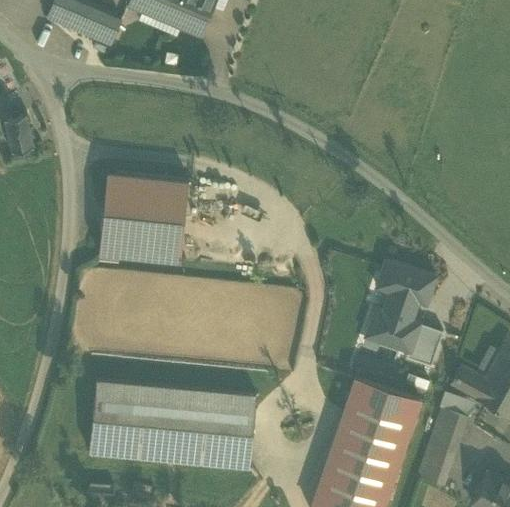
[(56,0),(47,24),(111,51),(123,24),(65,0),(56,0)]
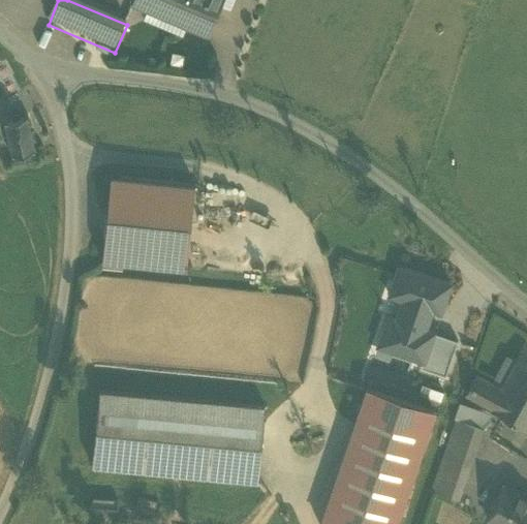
[(188,0),(135,0),(132,8),(177,27),(188,0)]
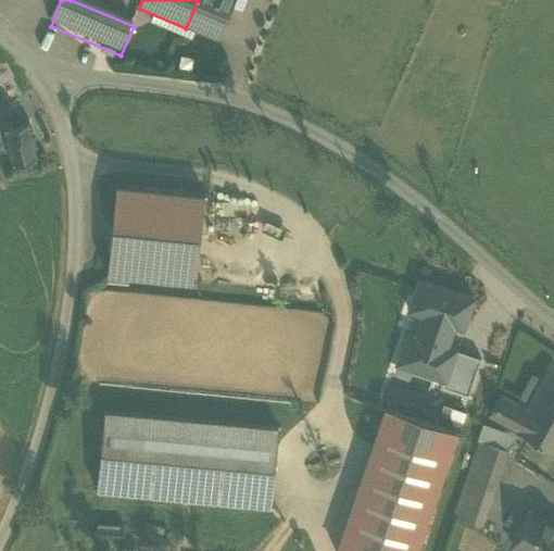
[(198,0),(186,28),(219,42),(237,0),(198,0)]
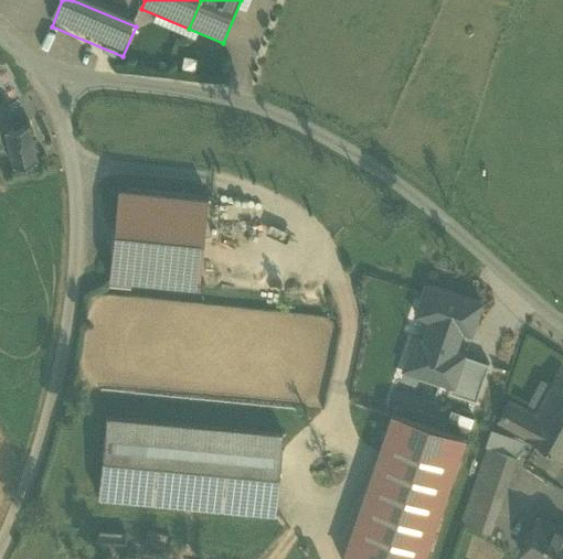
[(7,138),(14,174),(38,169),(30,132),(7,138)]
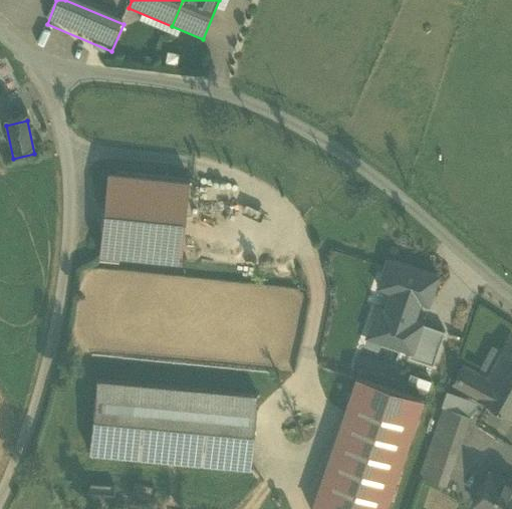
[(189,184),(108,176),(103,223),(100,257),(182,265),(185,236),(189,184)]
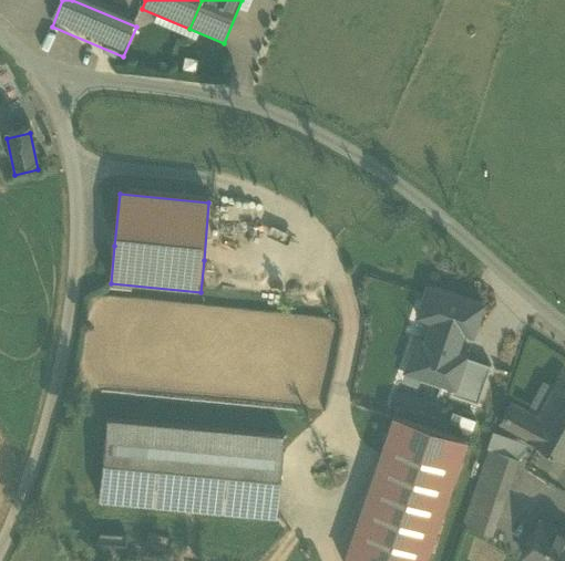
[(432,328),(425,349),(417,345),(408,372),(425,377),(423,383),(454,393),(455,394),(466,363),(458,360),(464,339),(474,341),(484,310),(429,291),(418,323),(432,328)]
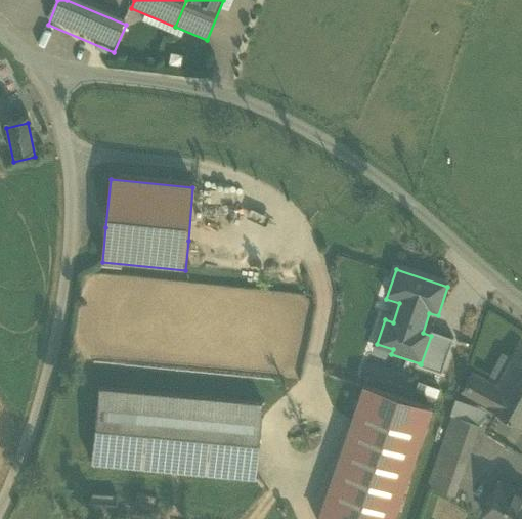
[(454,343),(431,336),(421,364),(420,363),(418,370),(442,378),(454,343)]
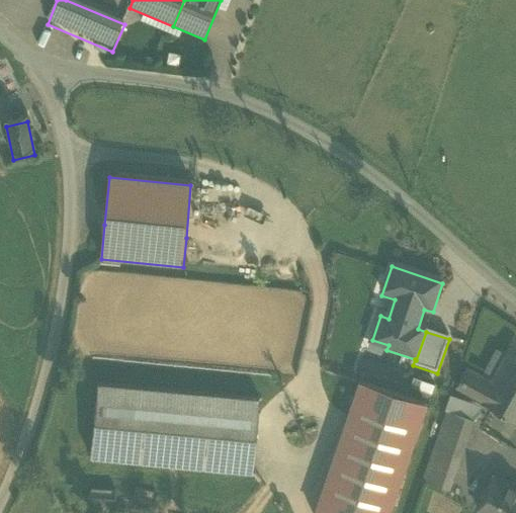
[(507,361),(496,355),(481,380),(492,387),(507,361)]
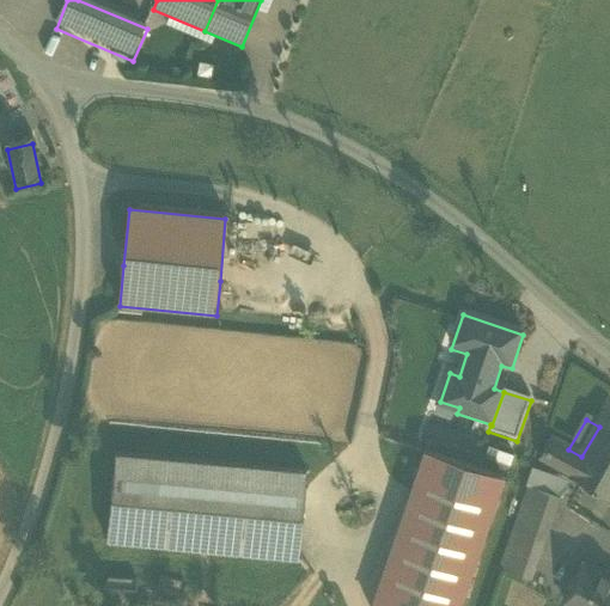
[(609,433),(599,427),(581,457),(568,450),(553,441),(540,464),(609,503),(609,433)]
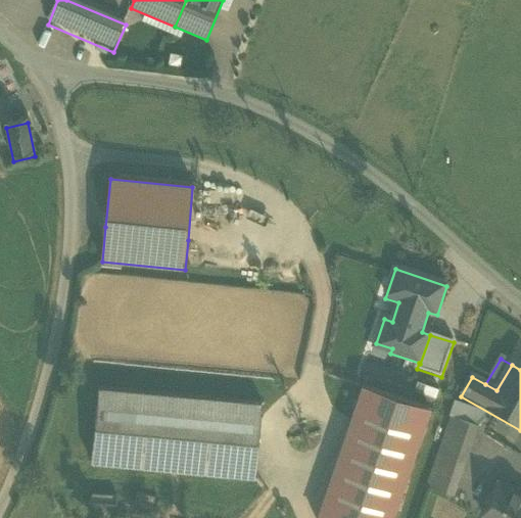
[(394,517),(431,412),(363,388),(318,517),(394,517)]
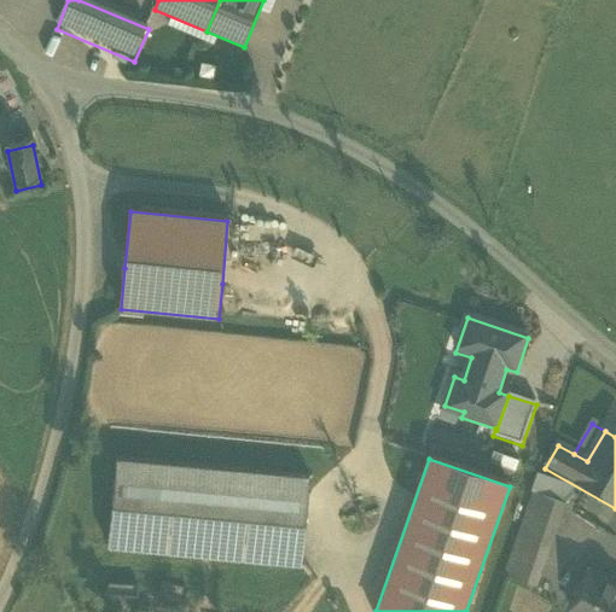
[(309,479),(116,461),(108,549),(301,567),(309,479)]
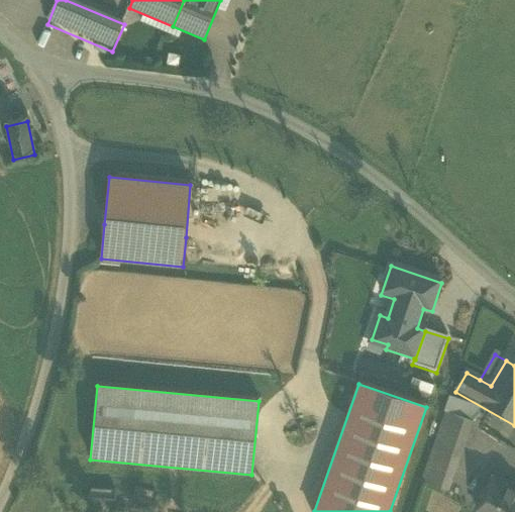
[(480,409),(449,399),(444,414),(447,416),(472,424),(475,425),(480,409)]
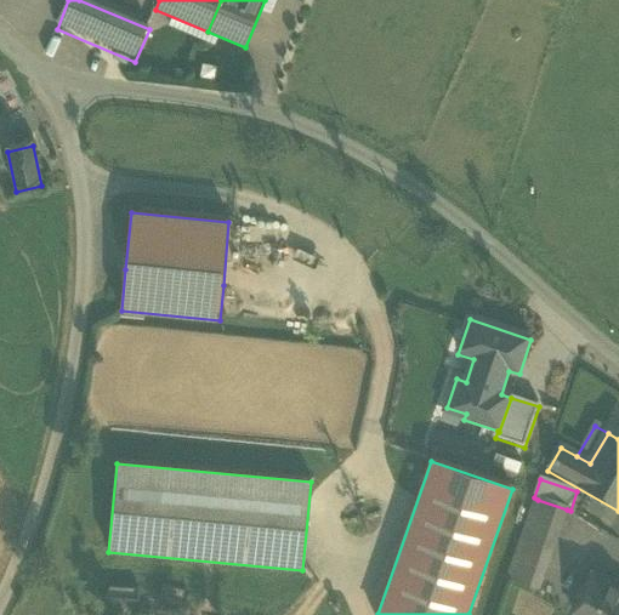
[(510,584),(539,593),(567,510),(538,500),(510,584)]
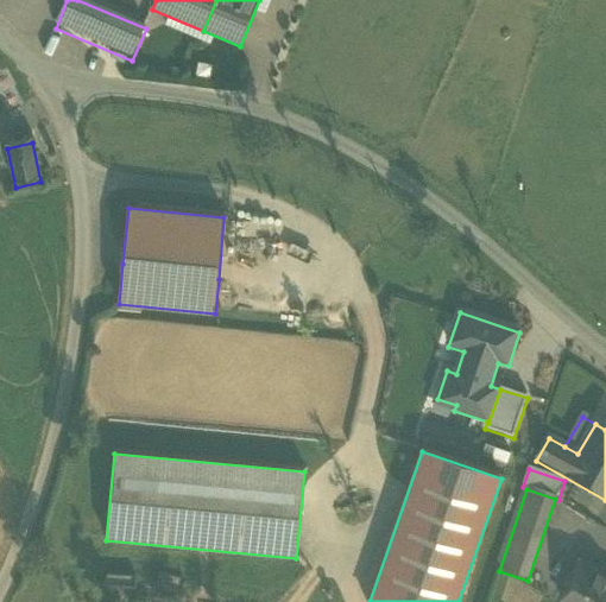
[(603,525),(605,519),(605,502),(581,493),(573,512),(603,525)]
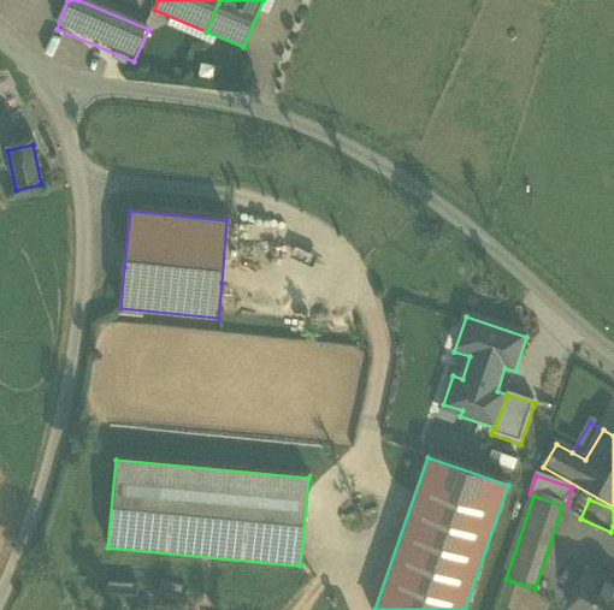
[(613,585),(590,572),(568,609),(613,609),(613,585)]
